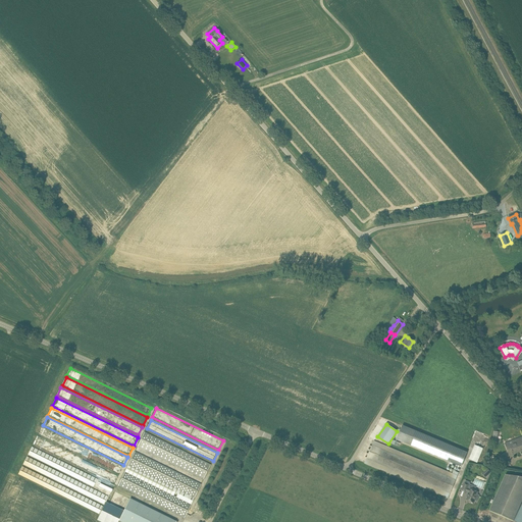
[(397,440),(461,467),(467,453),(403,425),(397,440)]
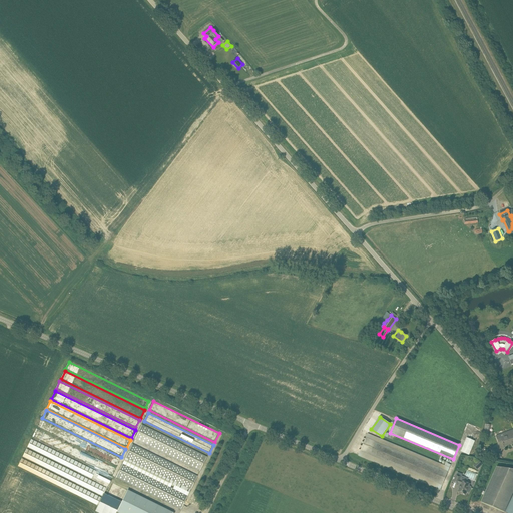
[(37,428),(117,467),(120,459),(41,420),(37,428)]
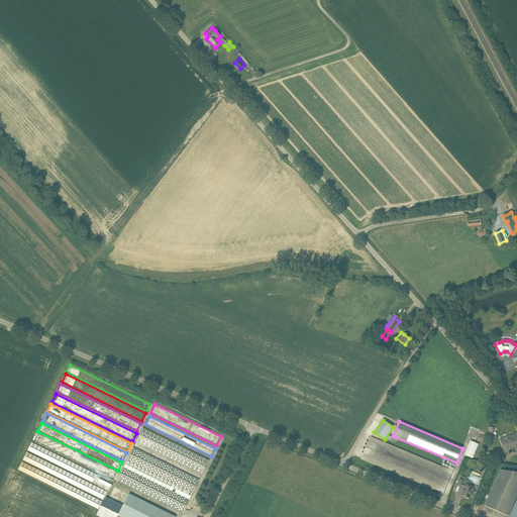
[(136,442),(202,475),(209,460),(143,428),(136,442)]
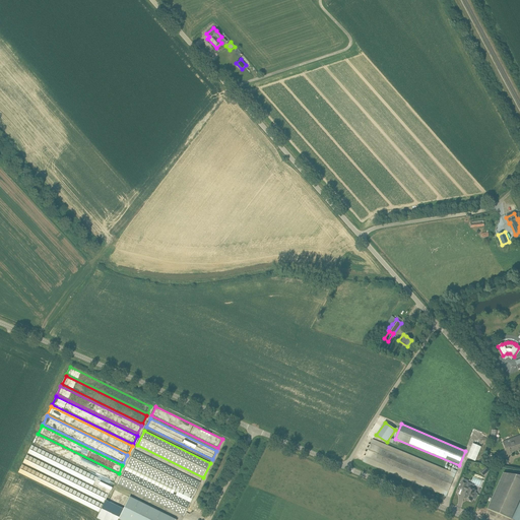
[(34,443),(114,482),(117,475),(37,436),(34,443)]
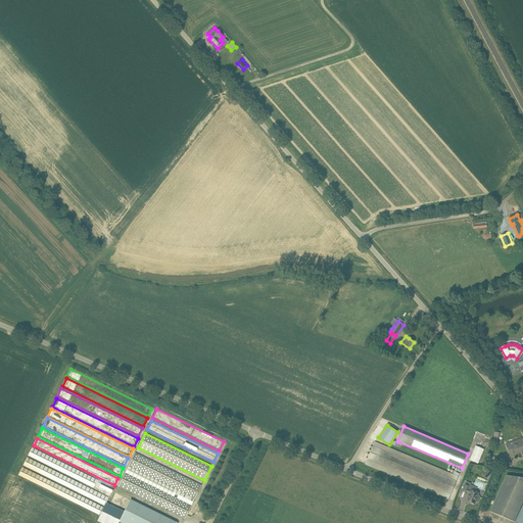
[(522,438),(506,444),(508,450),(512,449),(514,456),(522,452),(522,438)]
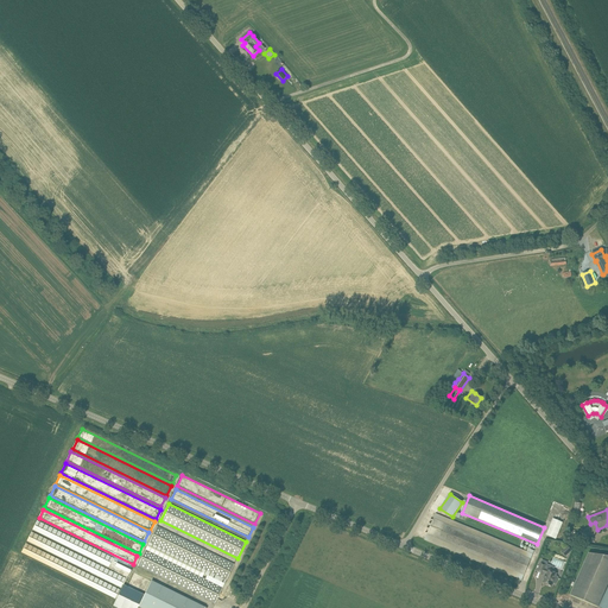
[(431,524),(429,529),(426,527),(425,532),(428,533),(425,539),(523,580),(532,555),(436,514),(432,520),(431,519),(429,524),(431,524)]
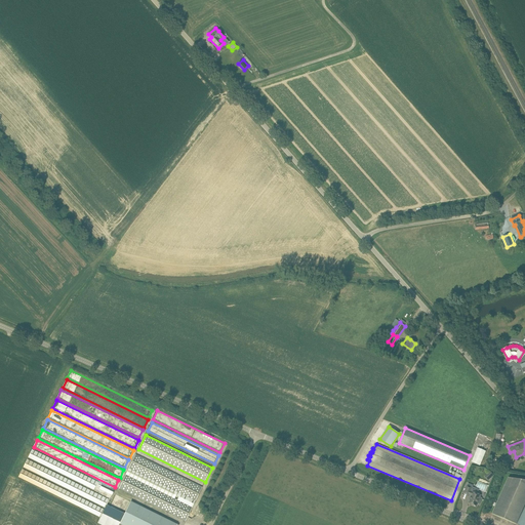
[(472,462),(480,466),(486,451),(478,447),(472,462)]
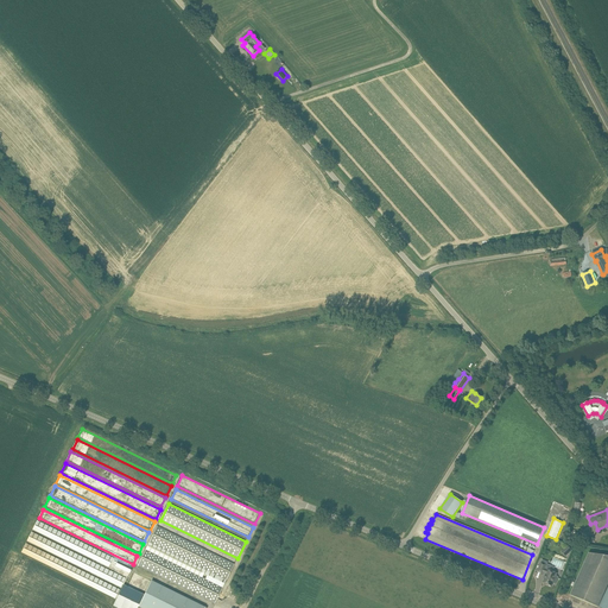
[(37,520),(32,530),(127,576),(131,568),(37,520)]
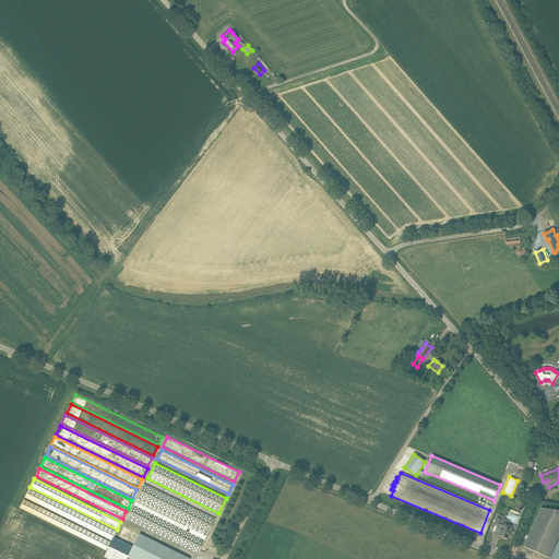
[(137,499),(207,534),(215,519),(144,484),(137,499)]
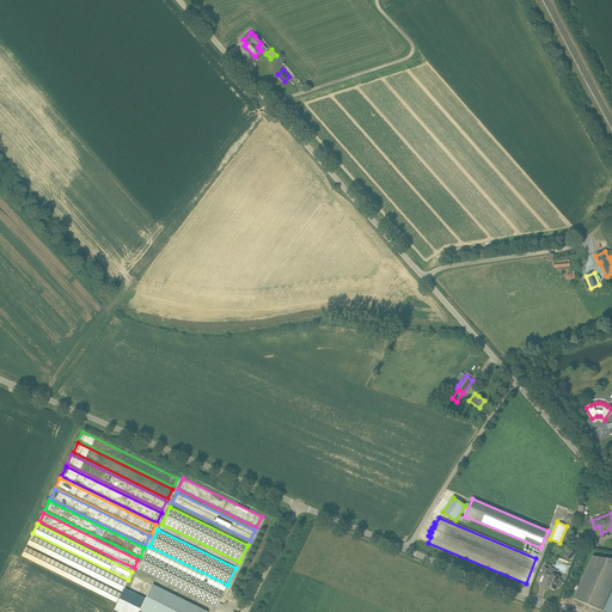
[(577,545),(576,546),(582,546),(582,545),(583,545),(583,543),(585,543),(585,537),(579,537),(579,534),(575,533),(574,544),(577,545)]
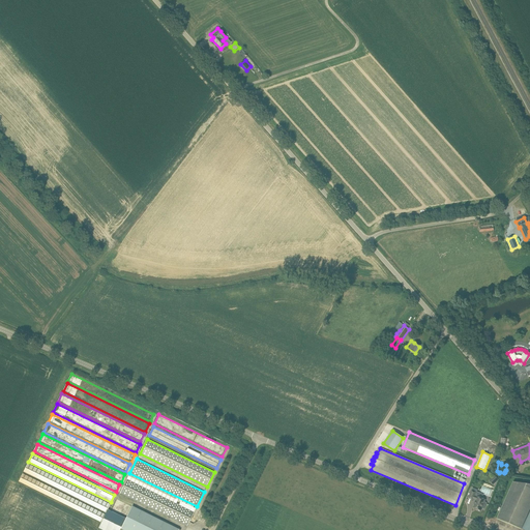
[(27,464),(24,471),(106,511),(110,504),(27,464)]
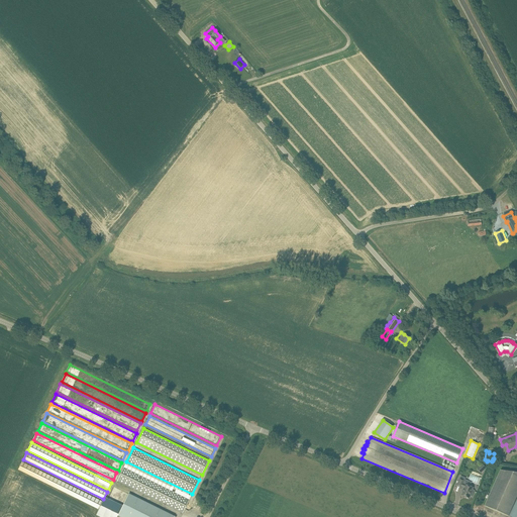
[(22,462),(18,470),(98,509),(102,502),(22,462)]
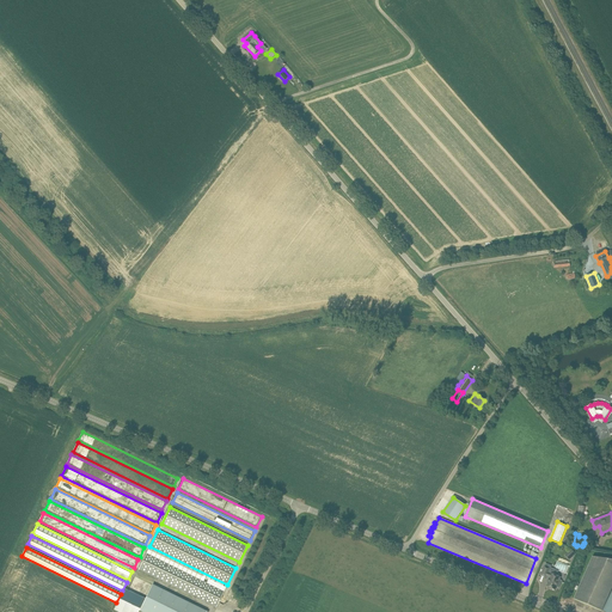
[(564,555),(569,560),(575,554),(570,549),(564,555)]
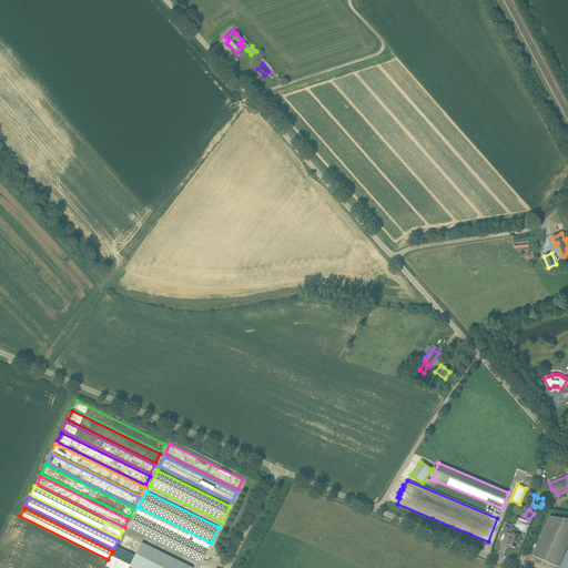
[(129,528),(201,564),(209,548),(203,546),(137,514),(129,528)]
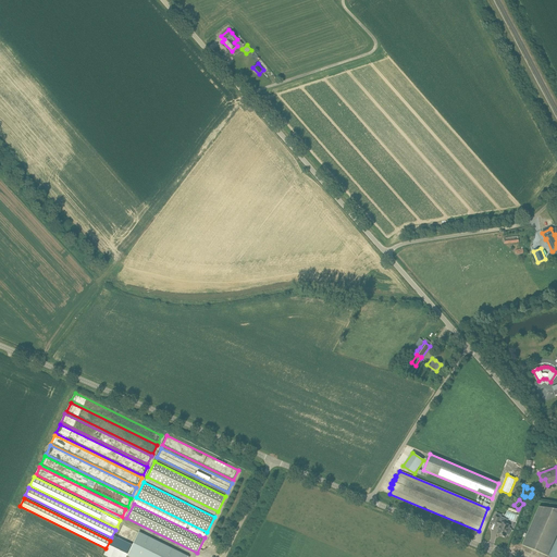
[(522,545),(547,556),(556,533),(556,509),(540,507),(522,545)]
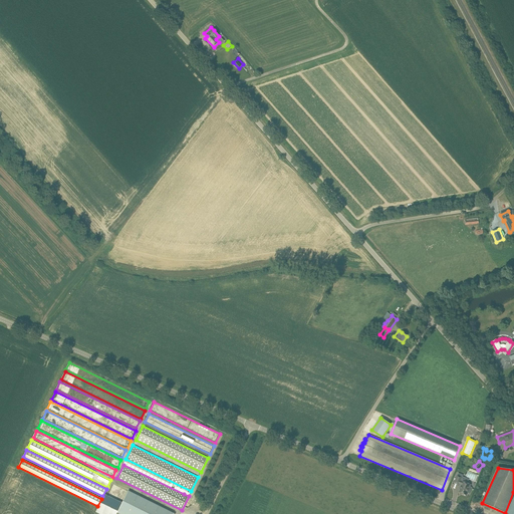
[(456,478),(454,483),(459,485),(459,484),(461,485),(460,489),(459,493),(466,496),(467,493),(470,494),(472,488),(470,487),(471,485),(463,482),(461,481),(462,478),(457,476),(456,478)]
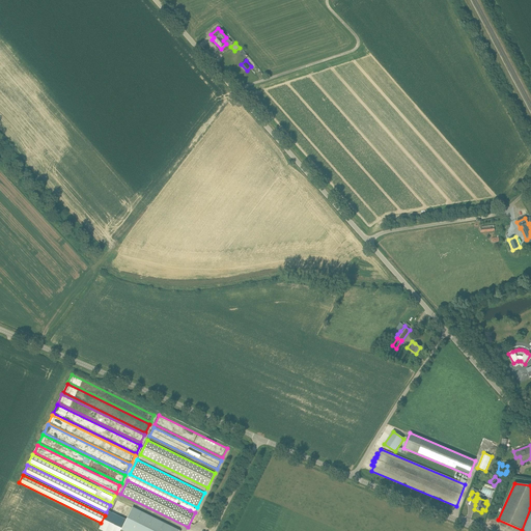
[(179,530),(132,507),(121,530),(123,530),(179,530)]
